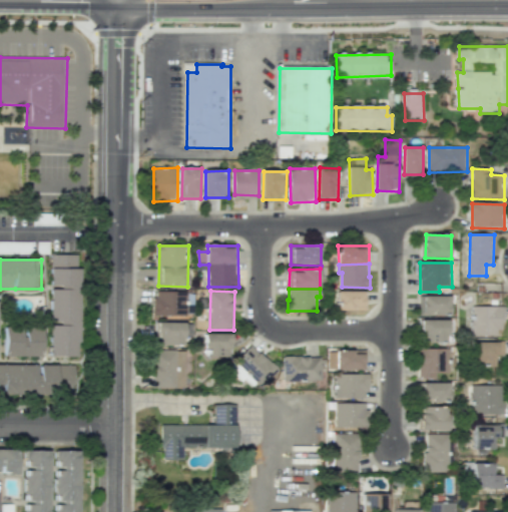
[(338,292),(368,292),(369,311),(339,310),(338,292)]
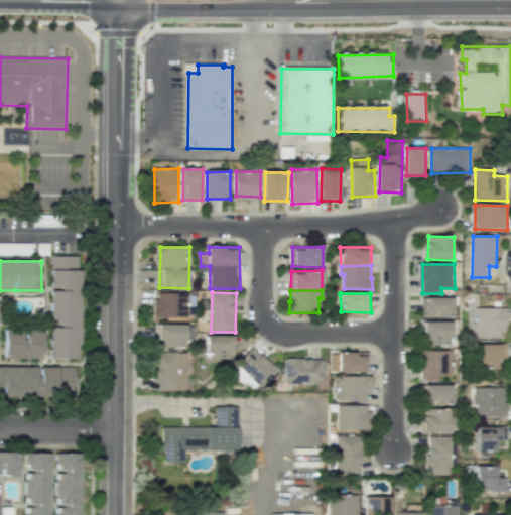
[(156,317),(197,318),(198,294),(157,294),(156,317)]
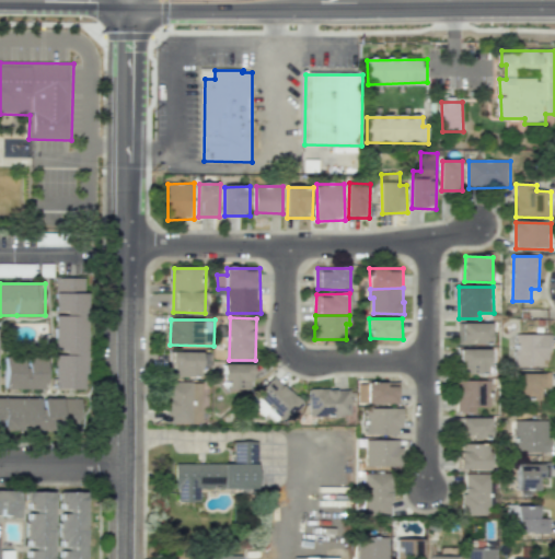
[(494,324),(460,324),(460,345),(493,346),(494,324)]
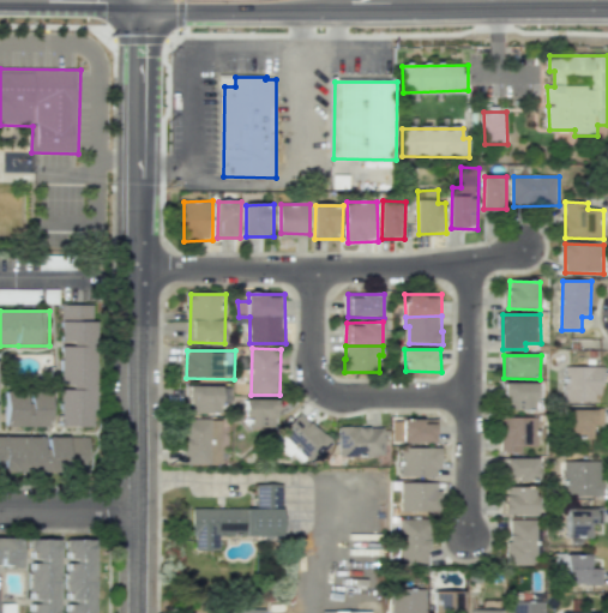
[(569,403),(603,402),(602,367),(567,368),(569,403)]
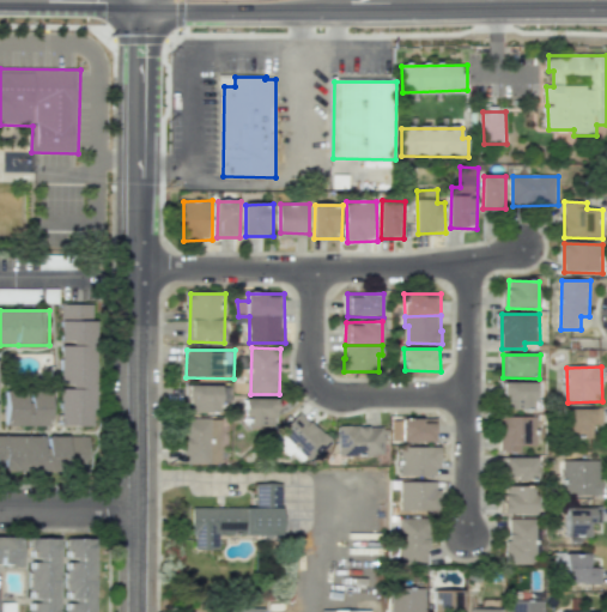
[(538,383),(507,382),(505,410),(536,411),(538,383)]
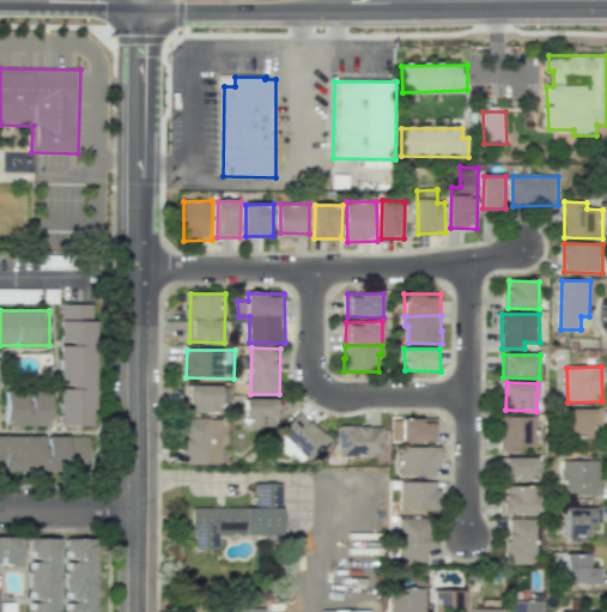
[(234,387),(192,386),(190,411),(232,412),(234,387)]
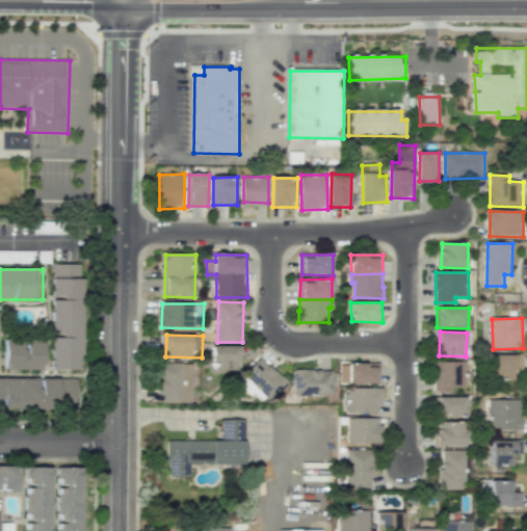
[(7,341),(7,370),(46,370),(46,340),(27,340),(27,341),(7,341)]
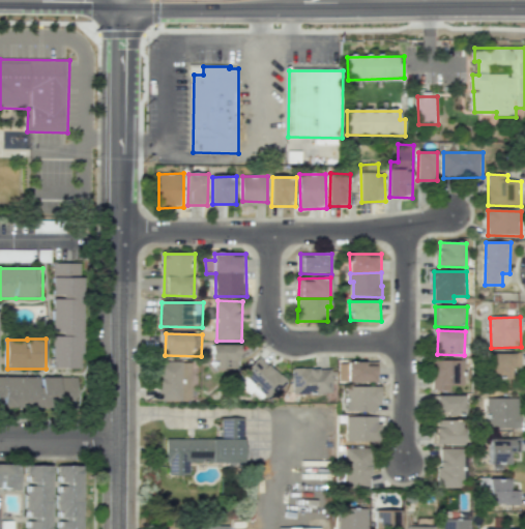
[(241,346),(213,345),(213,369),(241,369),(241,346)]
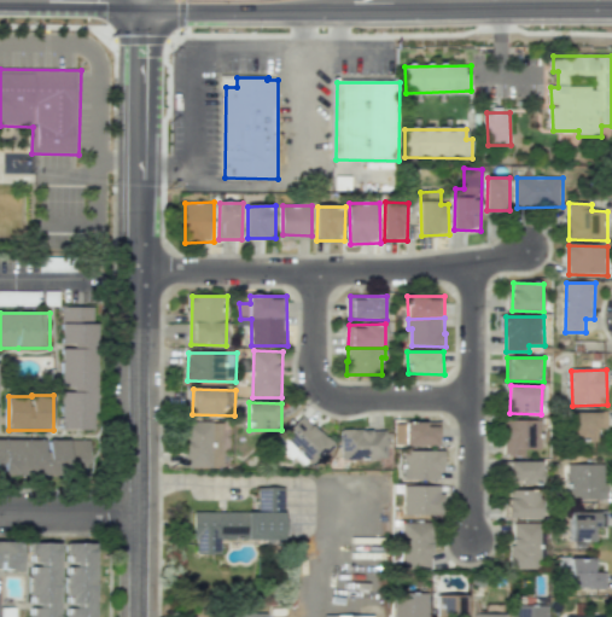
[(573,413),(573,443),(600,443),(600,430),(611,429),(611,412),(573,413)]
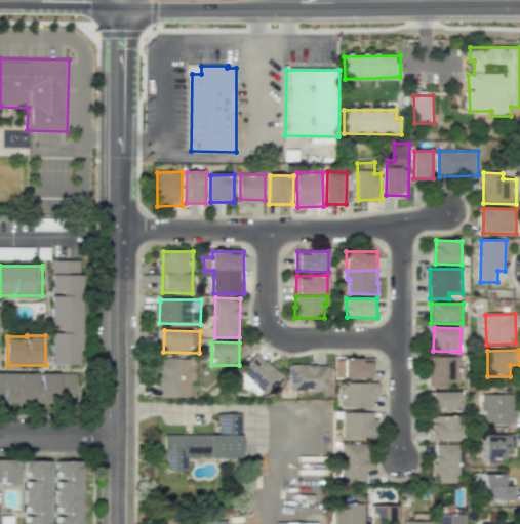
[(287,379),(258,353),(236,377),(251,392),(255,387),(269,399),(287,379)]
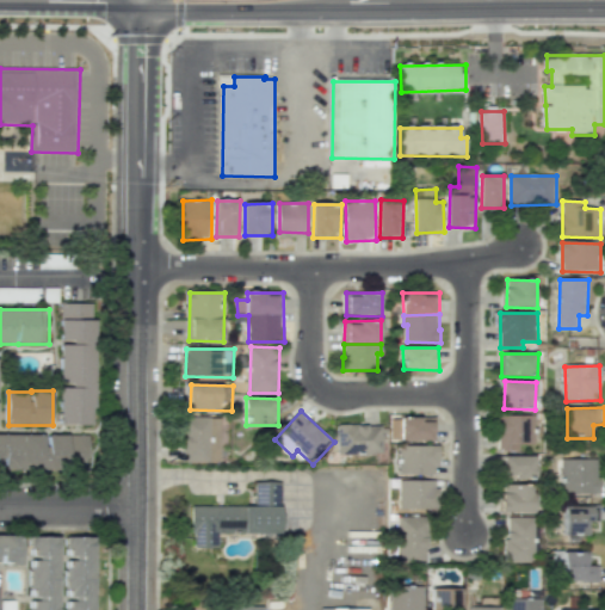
[(501,451),(523,451),(523,445),(538,445),(537,416),(500,417),(501,451)]
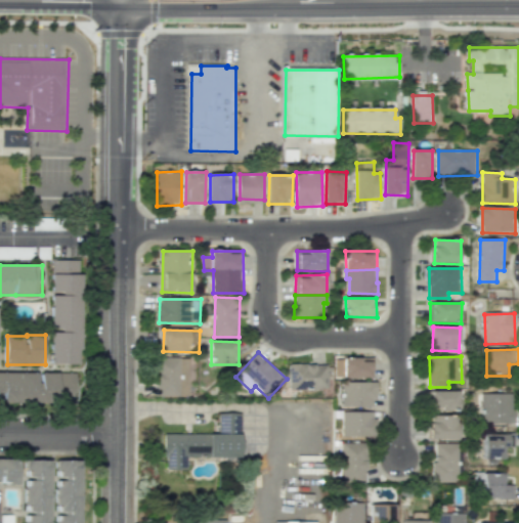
[(159,397),(192,397),(191,358),(158,358),(159,397)]
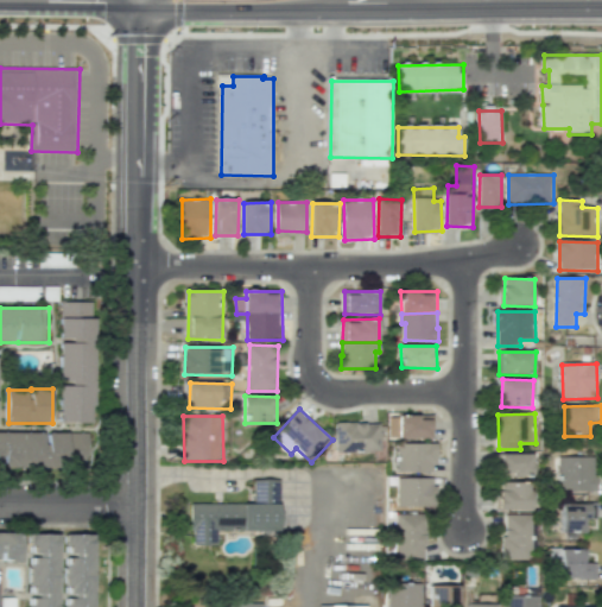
[(392,416),(391,440),(436,440),(437,417),(392,416)]
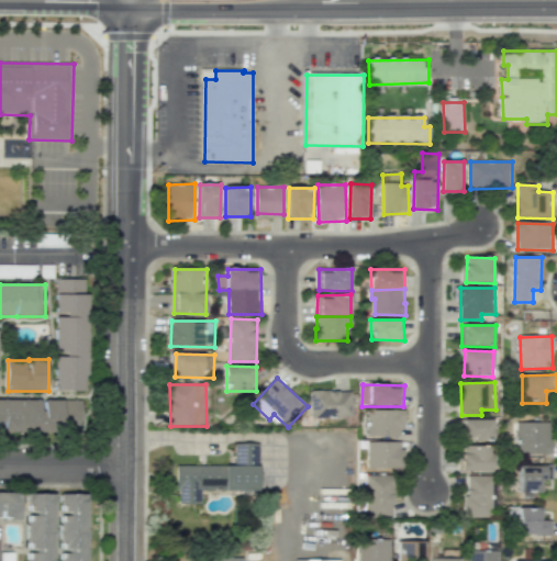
[(354,391),(313,392),(313,418),(354,418),(354,391)]
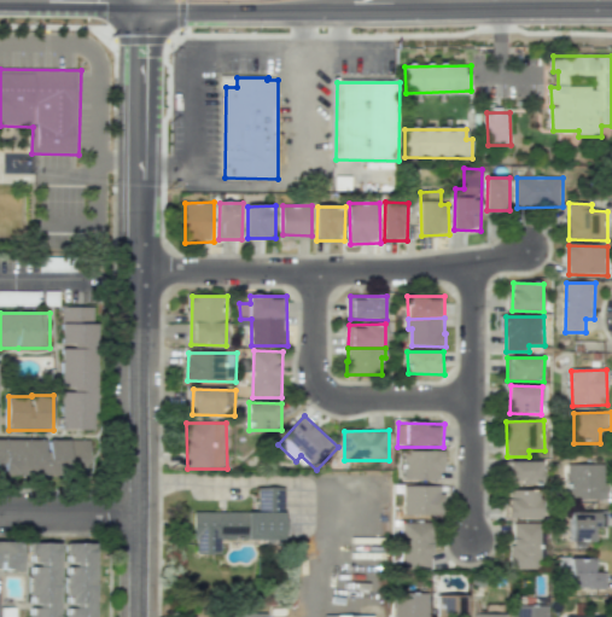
[(93,441),(48,441),(0,440),(0,475),(93,476),(93,441)]
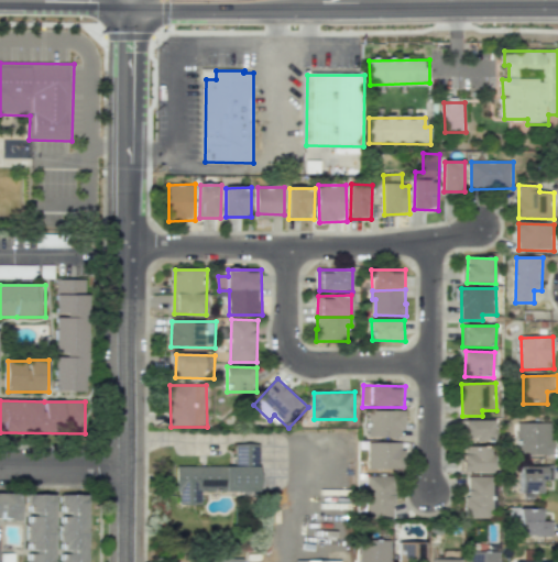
[(407,411),(373,411),(372,438),(406,439),(407,411)]
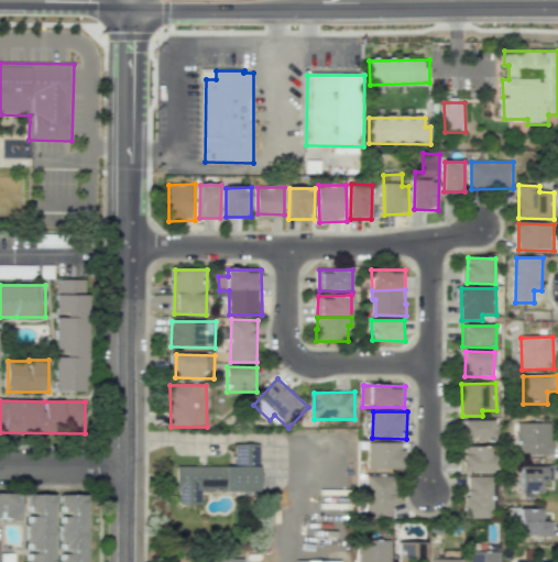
[(495,443),(495,421),(465,420),(463,442),(495,443)]
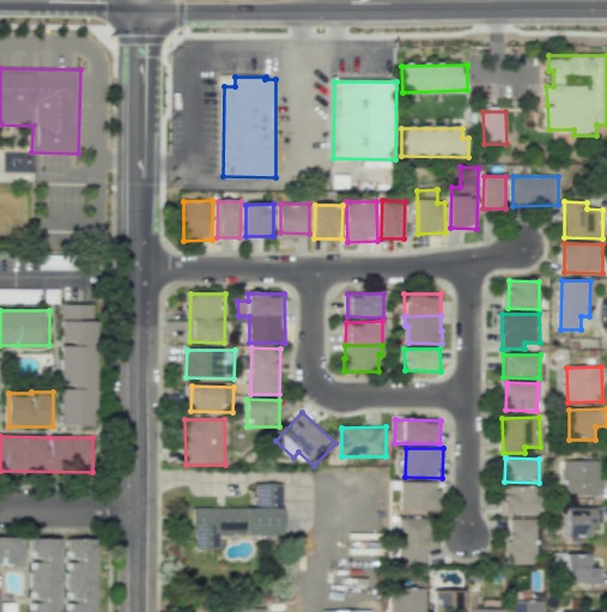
[(604,461),(565,461),(565,496),(604,496),(604,461)]
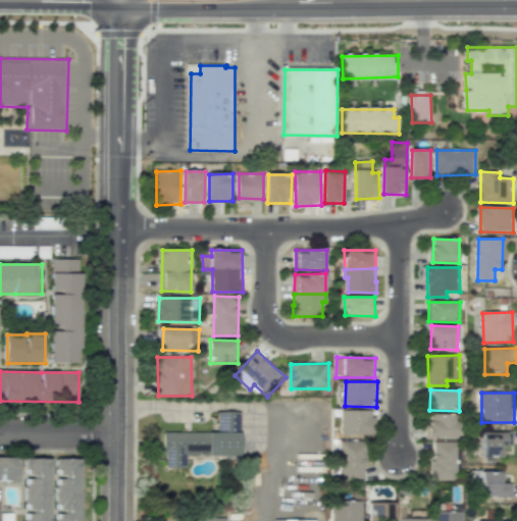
[(374,411),(343,411),(343,435),(374,435),(374,411)]
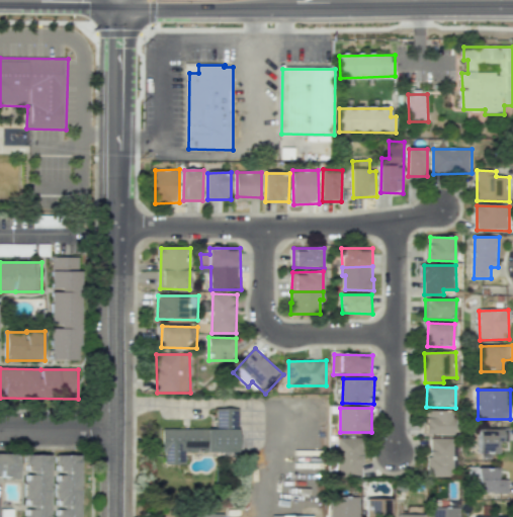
[(241,409),(219,409),(219,429),(165,429),(165,465),(187,465),(187,453),(241,453),(241,409)]
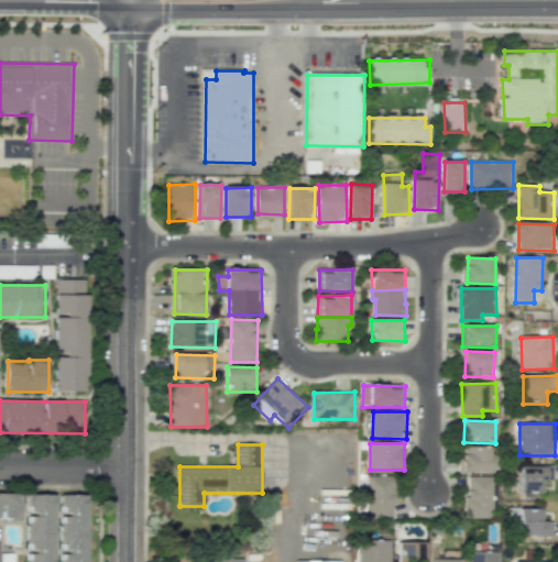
[(493,447),(465,448),(466,473),(494,472),(493,447)]
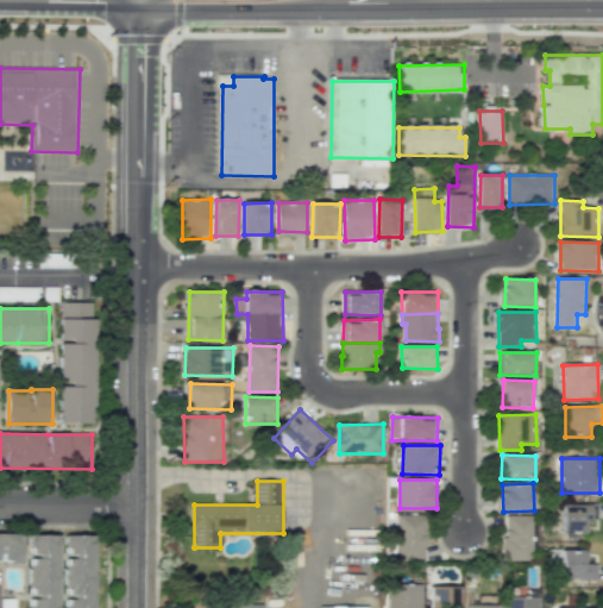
[(590,534),(590,520),(601,520),(601,505),(564,506),(565,536),(590,534)]
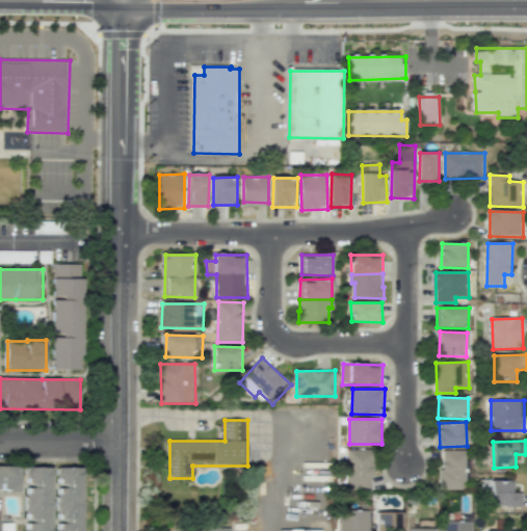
[(349,489),(374,490),(375,451),(350,450),(349,489)]
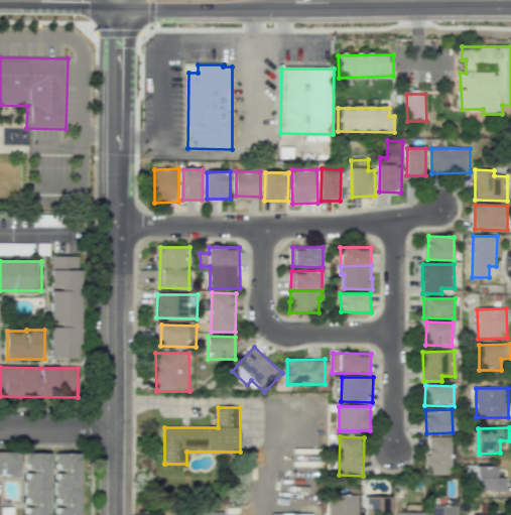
[(430,476),(454,476),(453,437),(429,437),(430,476)]
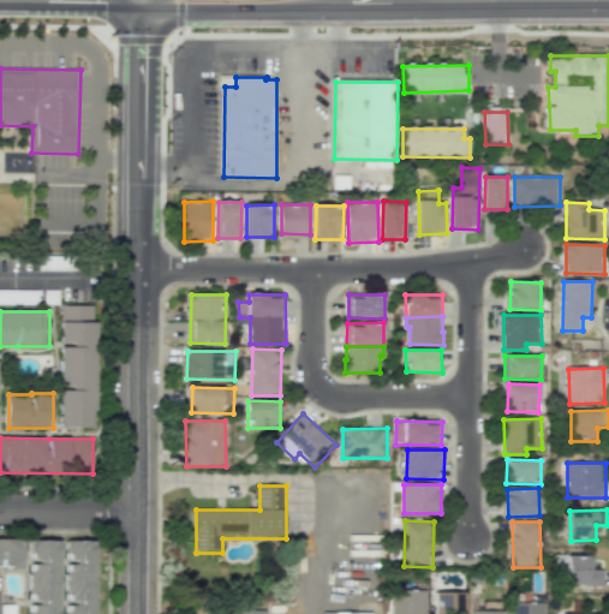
[(0,568),(25,568),(25,540),(0,538),(0,568)]
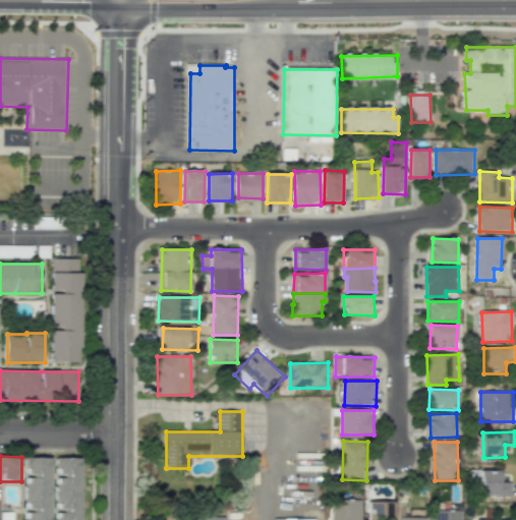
[(51,519),(53,458),(27,458),(26,511),(27,511),(26,519),(51,519)]
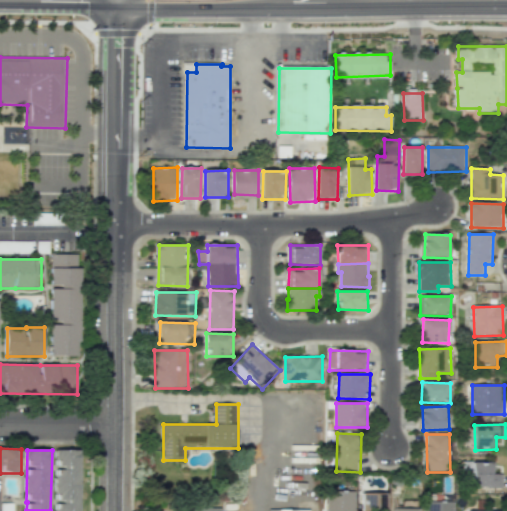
[(81,510),(82,451),(57,451),(57,502),(56,510),(81,510)]
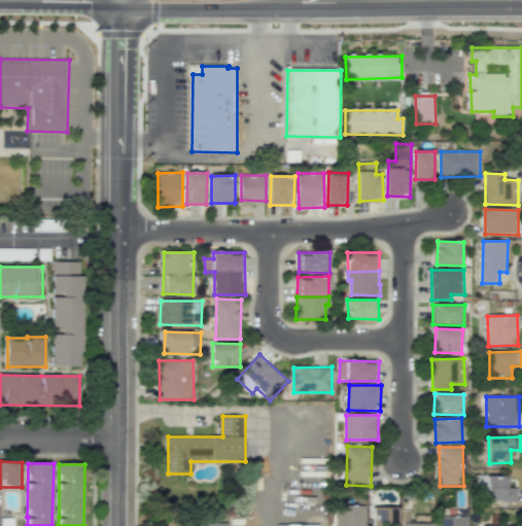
[(480,493),(488,493),(488,501),(519,502),(519,488),(510,488),(511,477),(480,476),(480,493)]
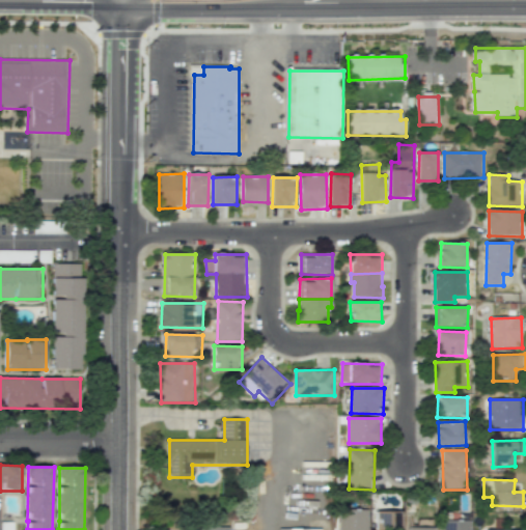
[(370,529),(371,510),(341,509),(341,529),(370,529)]
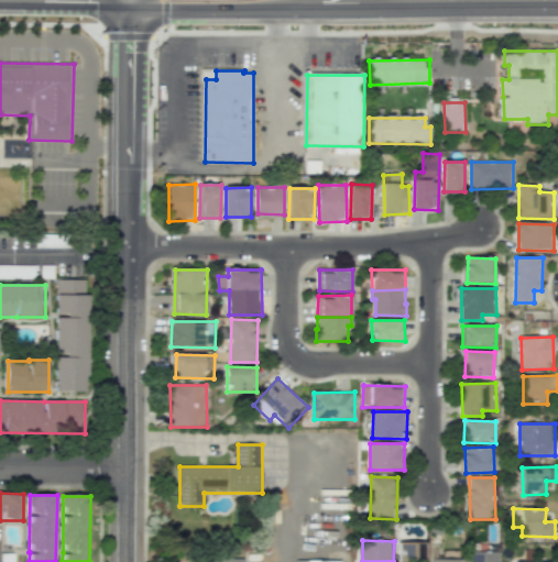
[(427,561),(427,543),(401,542),(400,561),(427,561)]
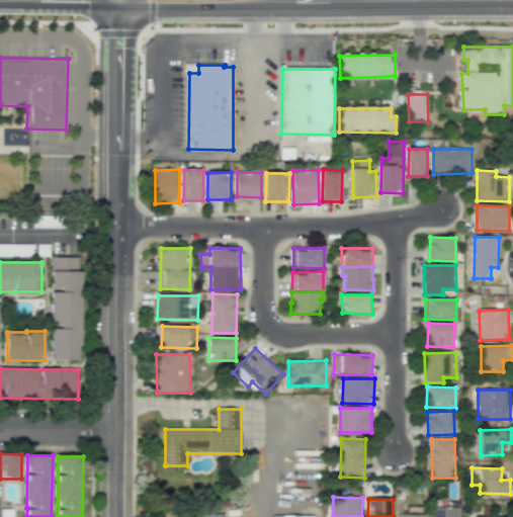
[(460,516),(460,508),(433,508),(432,516),(460,516)]
